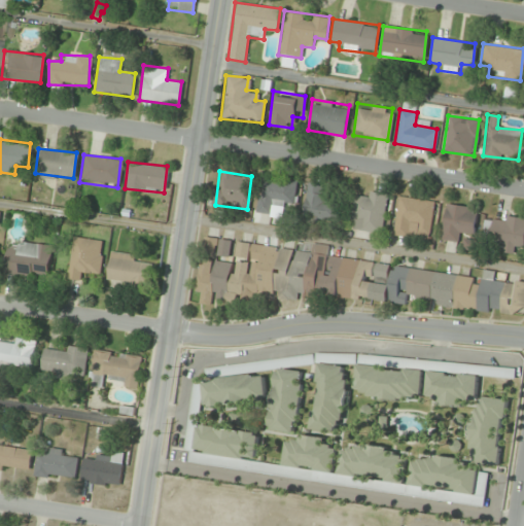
[(273,205),(293,207),(295,181),(259,178),(255,212),(272,214),(273,205)]
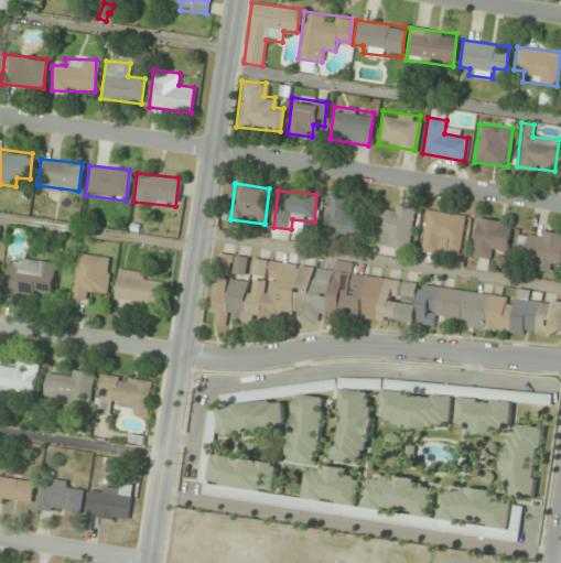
[(324,231),(359,236),(362,212),(347,209),(348,196),(328,194),(324,231)]
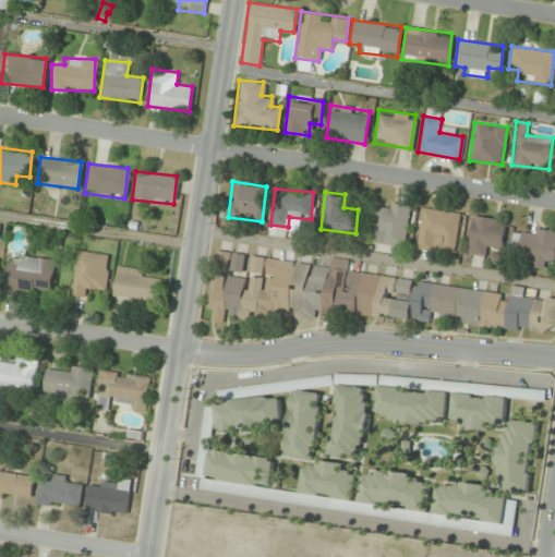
[(370,242),(403,246),(409,204),(386,202),(386,209),(374,208),(370,242)]
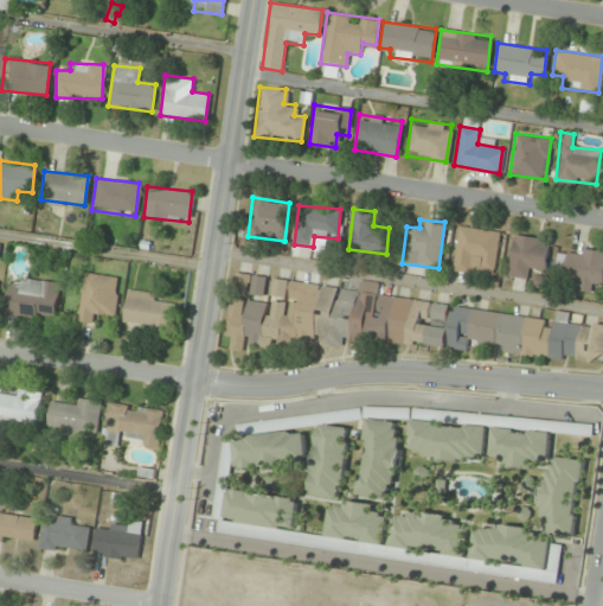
[(451,272),(493,276),(499,230),(456,225),(451,272)]
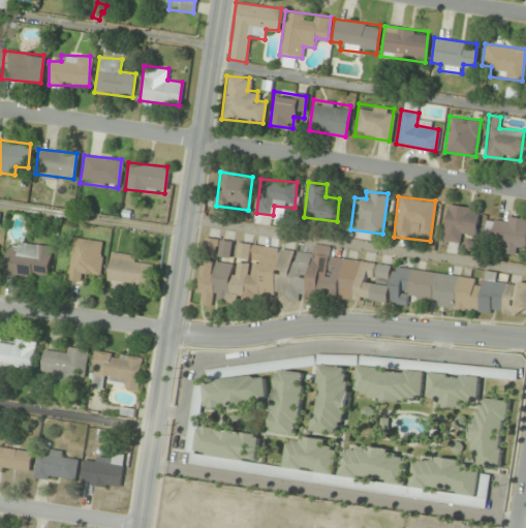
[(440,241),(462,244),(463,236),(474,238),(480,209),(446,204),(440,241)]
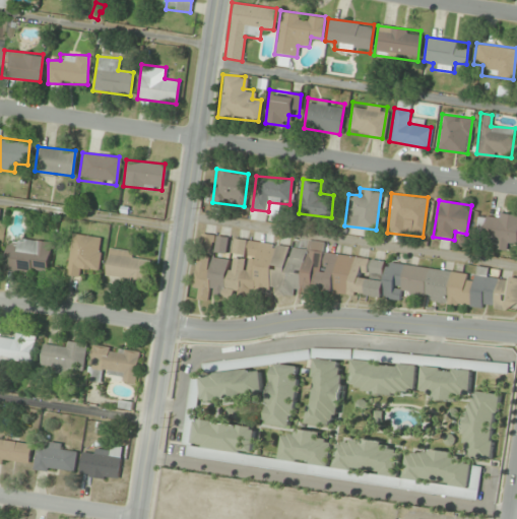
[(516,236),(516,214),(485,211),(480,244),(507,247),(508,245),(516,246),(516,236)]
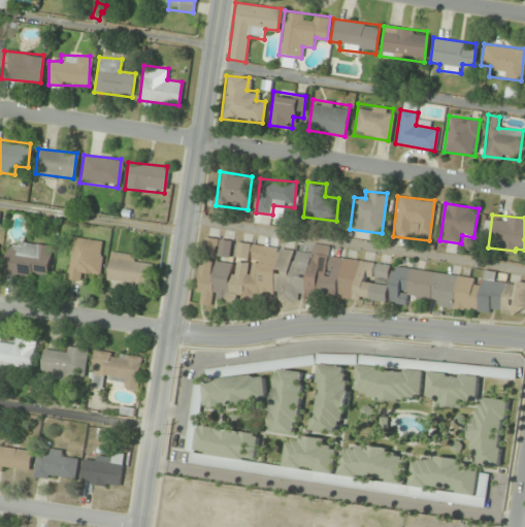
[(83,282),(84,272),(100,274),(104,240),(71,236),(66,280),(83,282)]
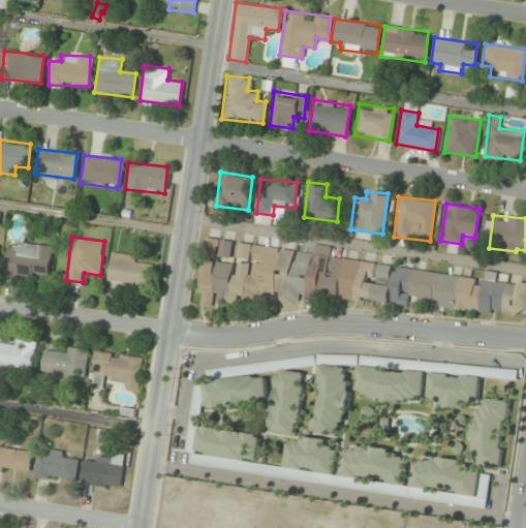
[(202,285),(525,322),(525,284),(494,280),(495,272),(484,271),(483,278),(328,259),(330,246),(312,244),(311,251),(202,238),(195,294),(200,294),(202,285)]
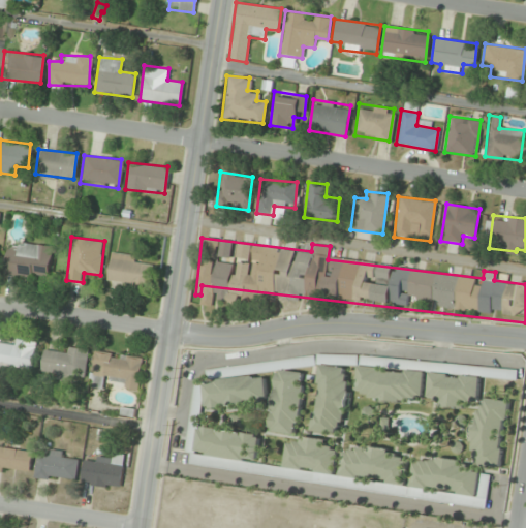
[(52,246),(7,239),(2,273),(47,280),(52,246)]
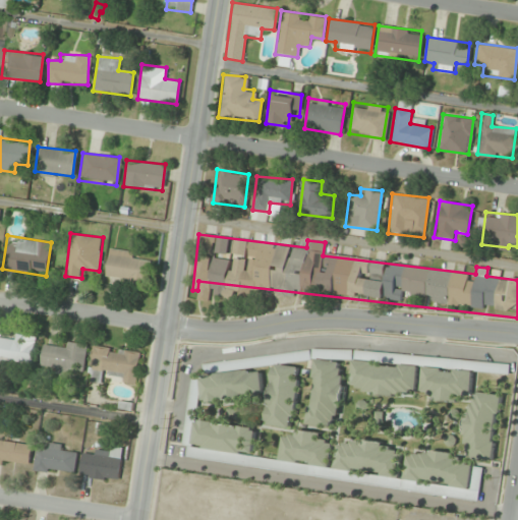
[(104,280),(146,286),(151,255),(108,249),(104,280)]
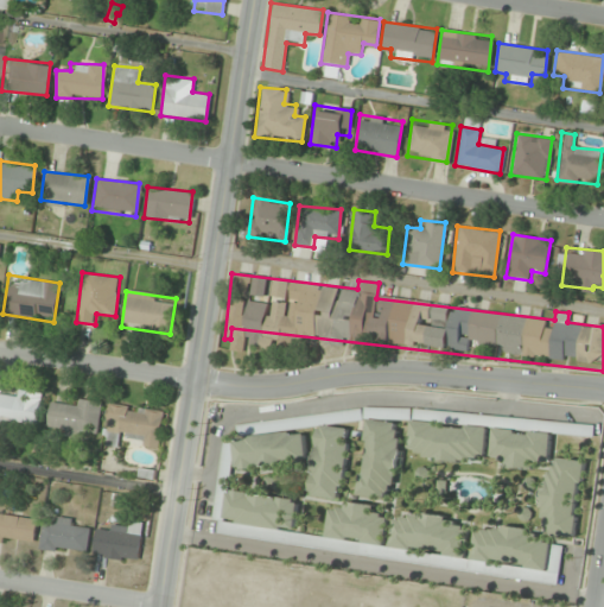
[(16,394),(0,393),(0,424),(37,428),(39,391),(16,390),(16,394)]
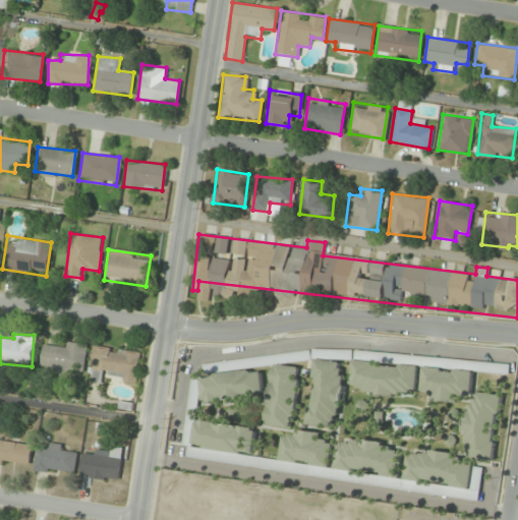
[(87,343),(65,340),(64,348),(43,344),(39,370),(71,376),(73,366),(82,367),(87,343)]
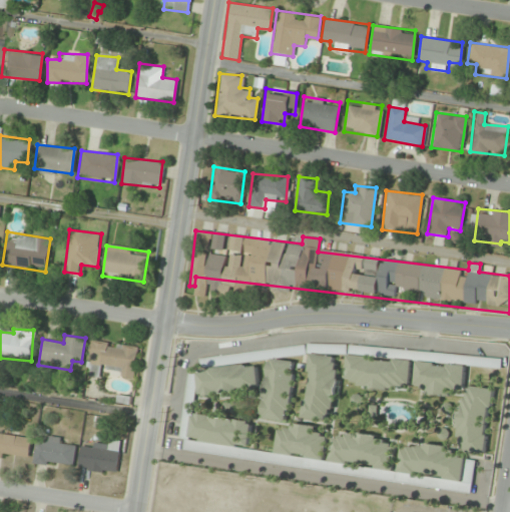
[(98,367),(121,370),(119,378),(133,380),(138,347),(91,340),(88,356),(99,358),(98,367)]
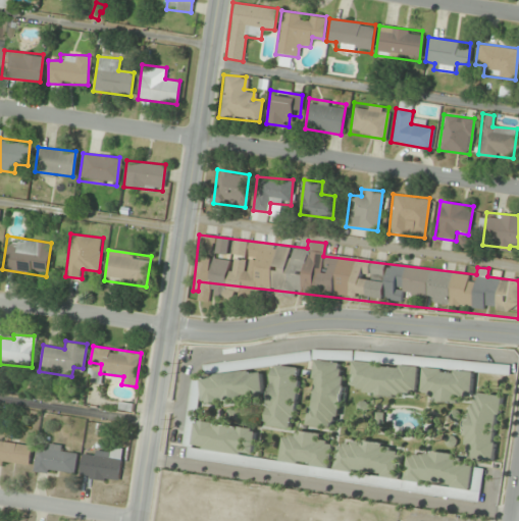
[(459,403),(460,394),(471,395),(473,372),(509,375),(510,364),(423,358),(421,392),(432,393),(431,402),(459,403)]
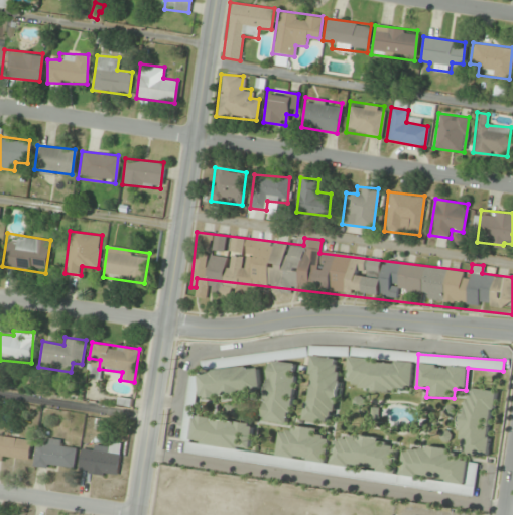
[(336,411),(341,357),(310,355),(304,420),(326,422),(327,411),(336,411)]
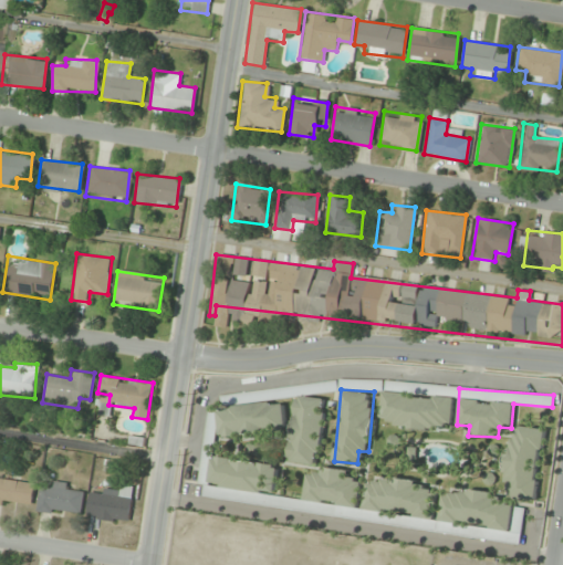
[(440,430),(440,422),(451,424),(454,399),(383,390),(379,424),(440,430)]
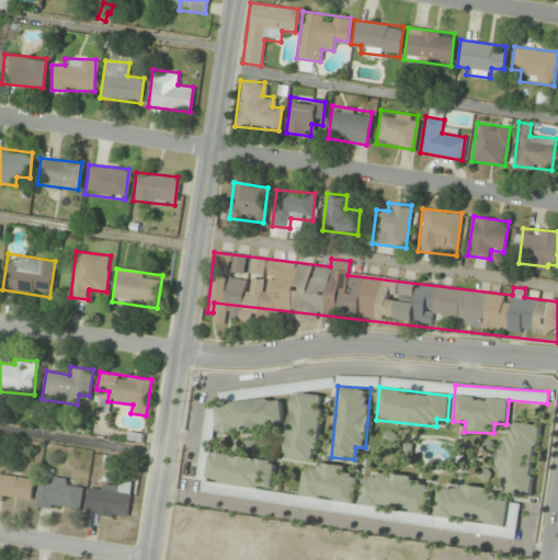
[(294,391),(285,457),(316,460),(323,395),(294,391)]
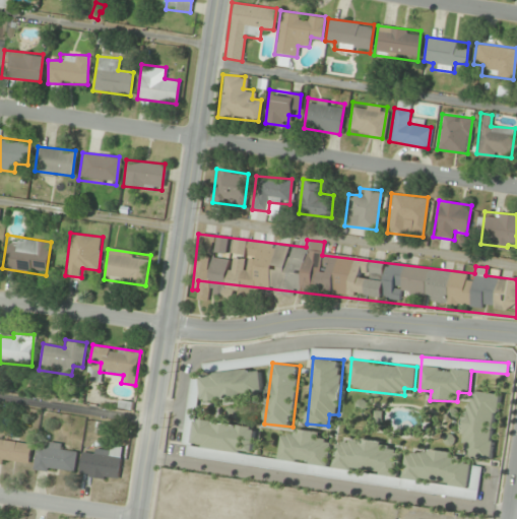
[(189,369),(184,445),(188,445),(187,455),(196,456),(210,453),(209,449),(220,450),(223,465),(341,474),(341,470),(397,474),(397,470),(391,443),(354,440),(333,445),(333,443),(325,442),(322,431),(295,429),(294,433),(280,436),(279,458),(250,456),(252,425),(196,420),(202,395),(259,400),(261,375),(189,369)]
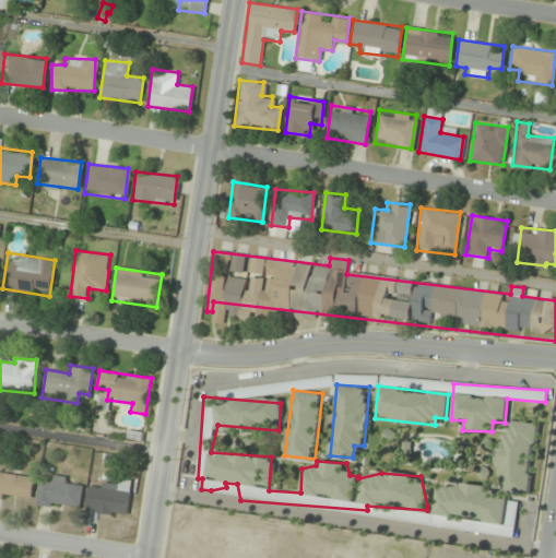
[(528,494),(536,422),(505,418),(496,489),(528,494)]
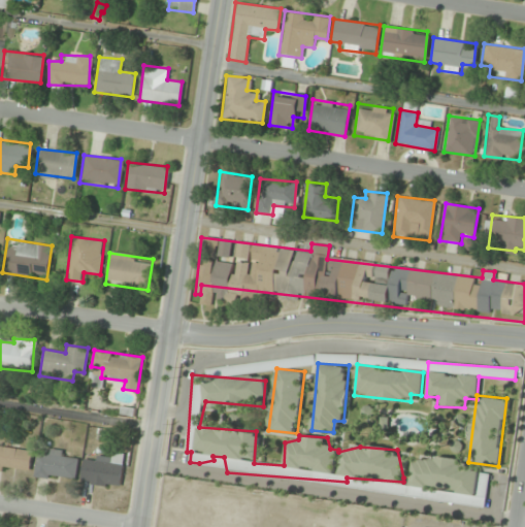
[(0,468),(28,473),(32,450),(0,445),(0,468)]
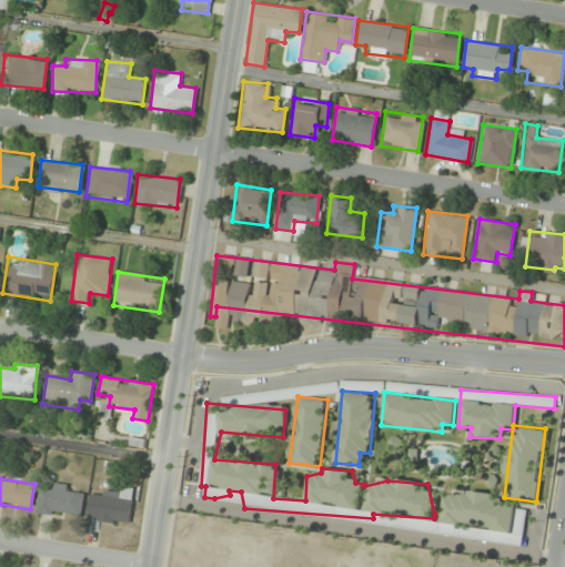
[(36,512),(80,518),(83,489),(50,485),(50,489),(39,487),(36,512)]
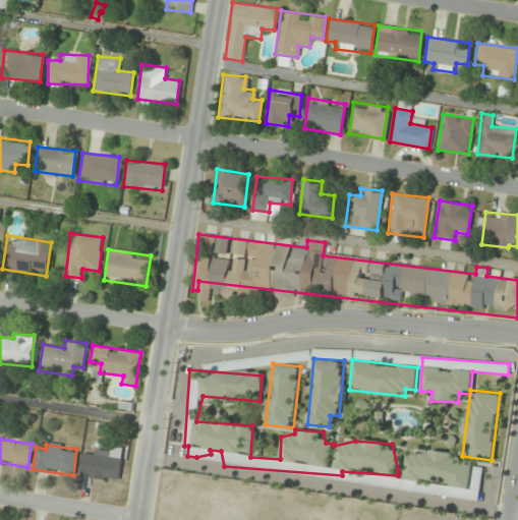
[(78,475),(120,480),(124,449),(96,445),(95,454),(81,453),(78,475)]
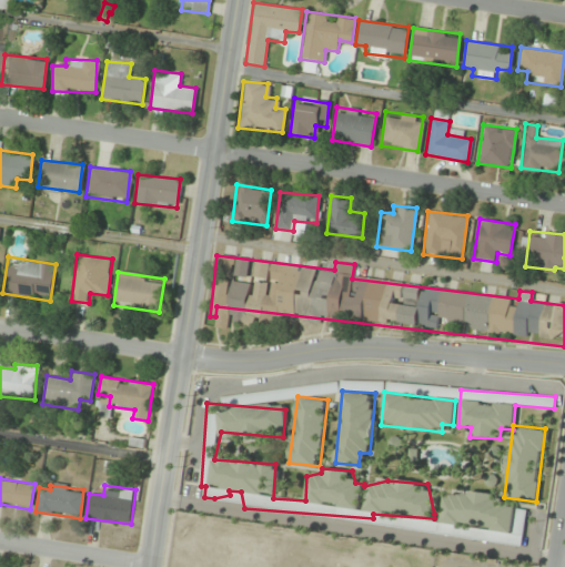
[(522,533),(523,510),(503,508),(504,495),(453,490),(453,497),(442,496),(440,525),(522,533)]
